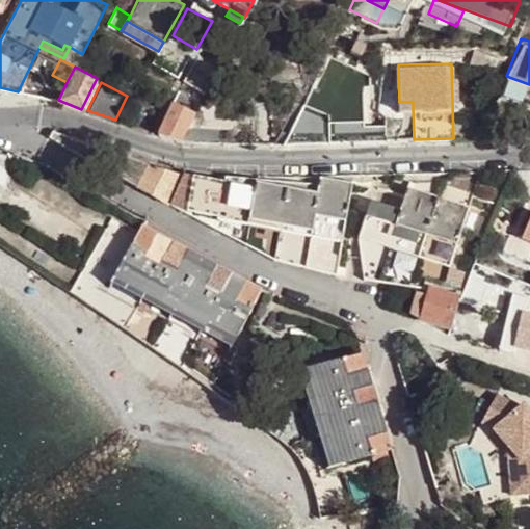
[(192,111),(185,126),(228,127),(234,114),(200,98),(192,111)]
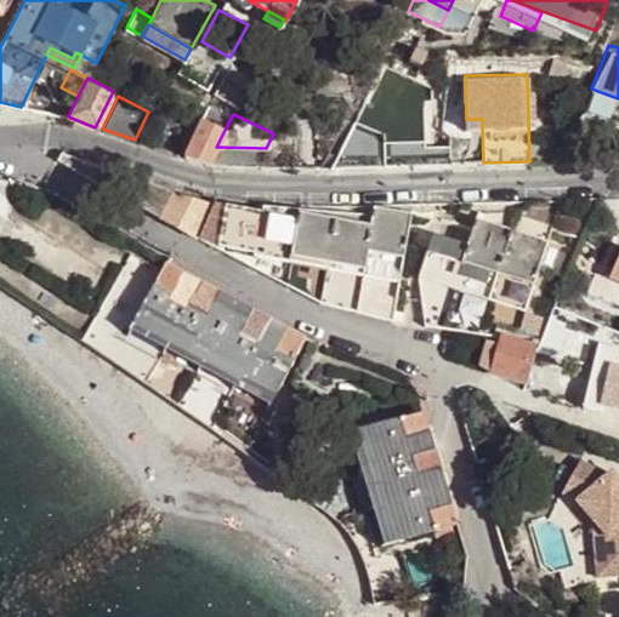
[(200,118),(183,156),(208,165),(216,147),(225,130),(200,118)]
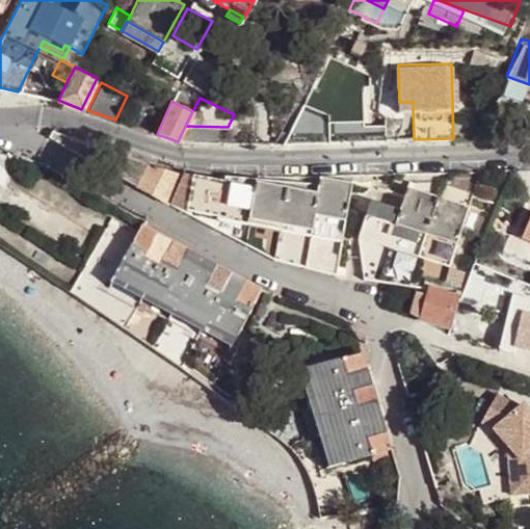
[(324,117),(324,107),(300,108),(300,137),(391,136),(391,116),(324,117)]
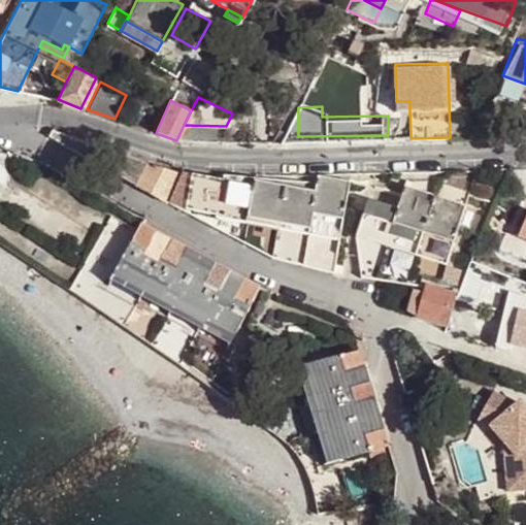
[(102,146),(95,162),(165,200),(182,171),(145,162),(102,146)]
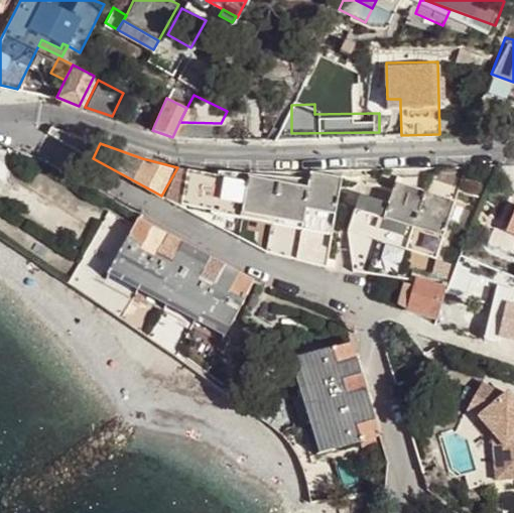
[(181,167),(164,198),(174,204),(264,250),(326,265),(341,176),(309,170),(308,177),(306,186),(249,175),(248,182),(217,175),(181,167)]
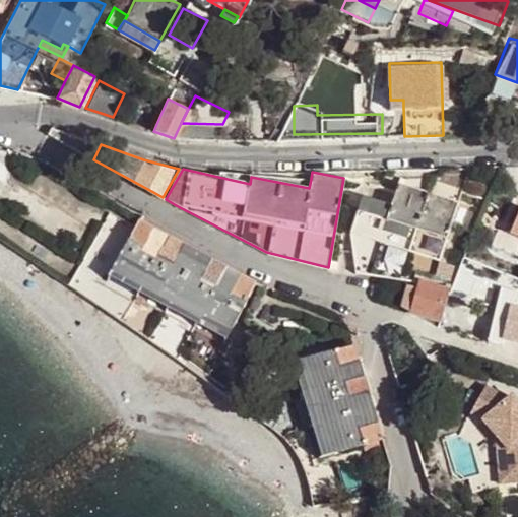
[(219,171),(218,177),(250,184),(251,177),(309,188),(311,179),(219,171)]
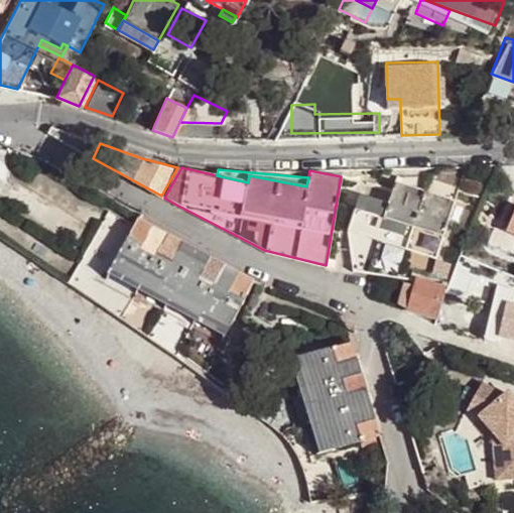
[(347,230),(351,269),(408,277),(416,252),(434,257),(454,200),(394,180),(387,202),(358,193),(347,230)]
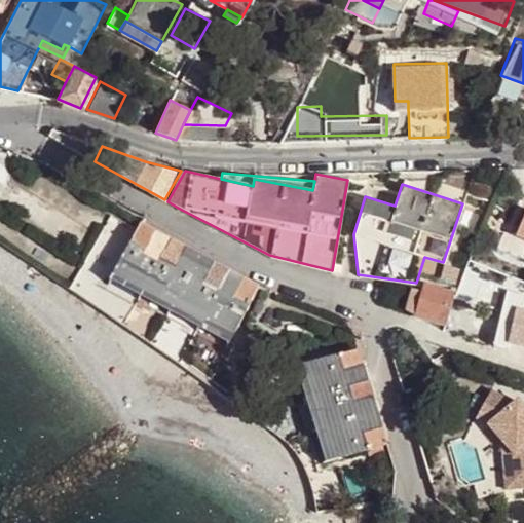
[(503,228),(496,246),(523,257),(523,214),(516,233),(503,228)]
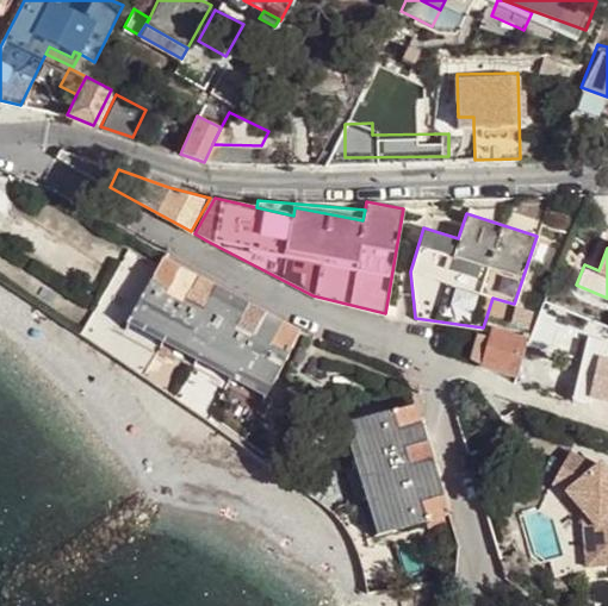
[(298,329),(161,256),(128,320),(265,393),(298,329)]
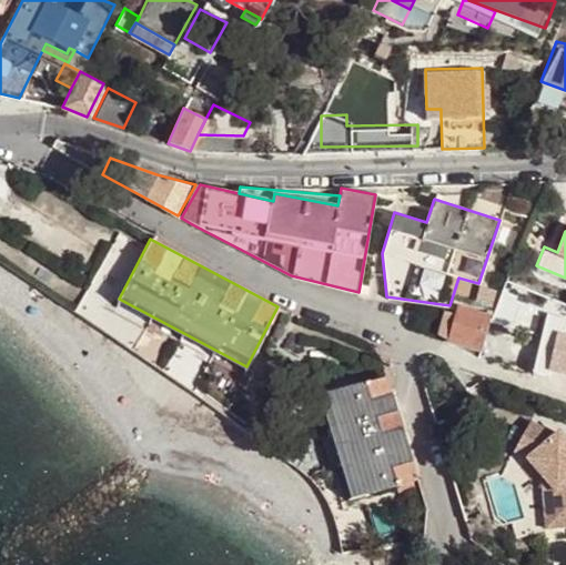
[(479,286),(475,300),(489,304),(494,290),(479,286)]
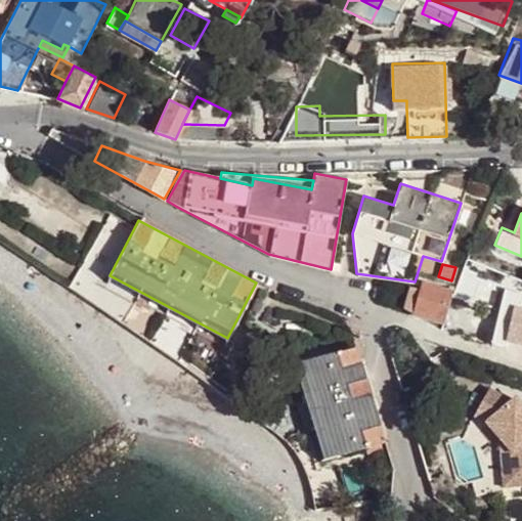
[(453,294),(423,284),(421,290),(414,313),(442,323),(453,294)]
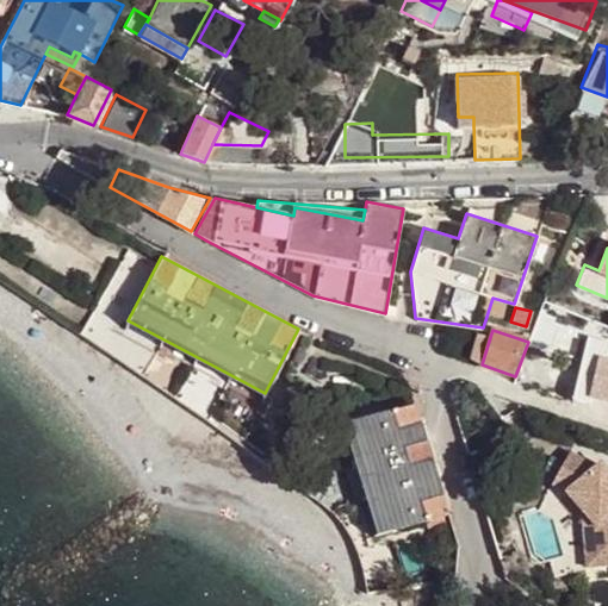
[(490,337),(478,332),(471,358),(482,364),(490,337)]
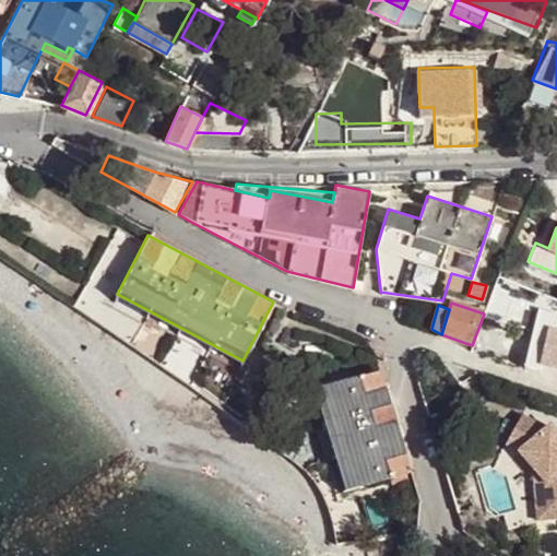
[(556,330),(533,324),(524,365),(540,368),(541,363),(556,367),(556,330)]
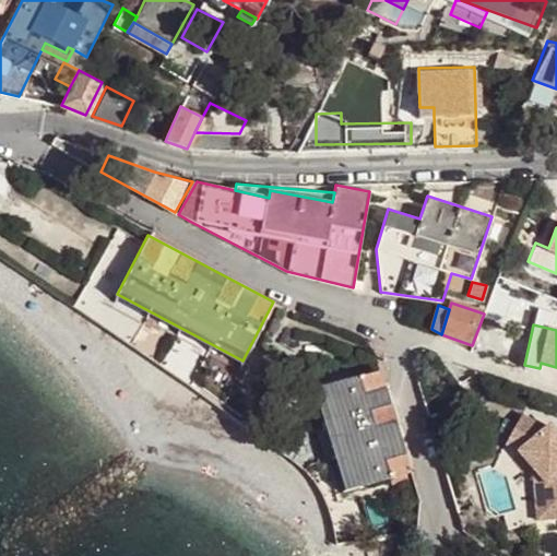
[(414,470),(383,368),(319,388),(338,450),(351,489),(359,486),(414,470)]
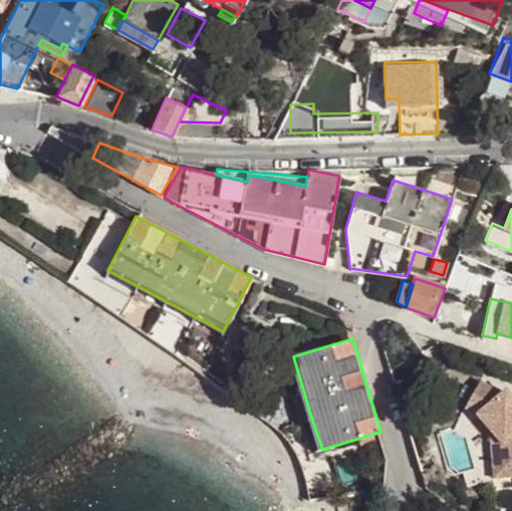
[(298,401),(277,385),(257,410),(279,426),(294,443),(304,463),(308,478),(311,498),(342,493),(338,471),(334,455),(330,447),(322,450),(310,414),(298,401)]
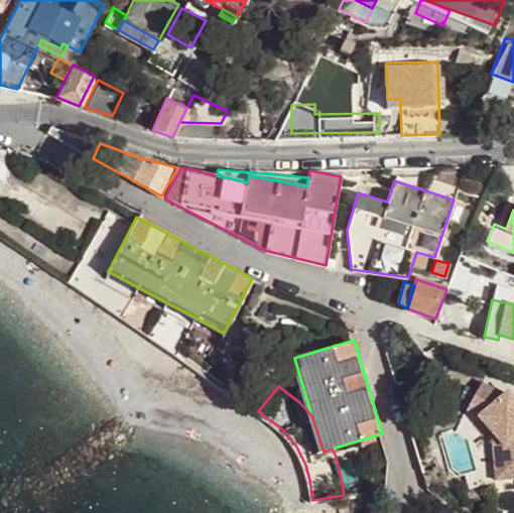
[(471,388),(463,418),(477,422),(491,435),(505,450),(507,464),(513,462),(513,403),(511,401),(503,393),(499,396),(471,388)]
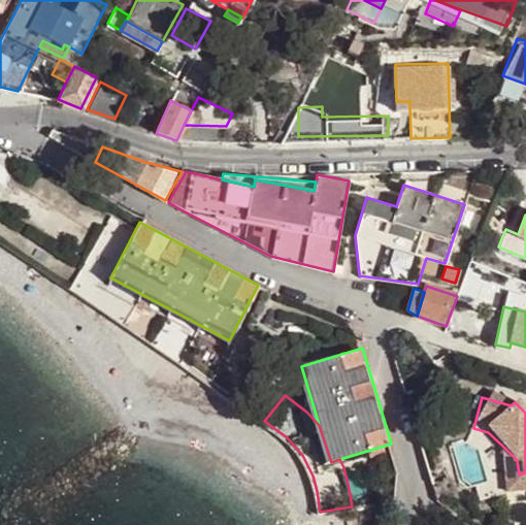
[(517,460),(502,446),(506,476),(519,474),(517,460)]
